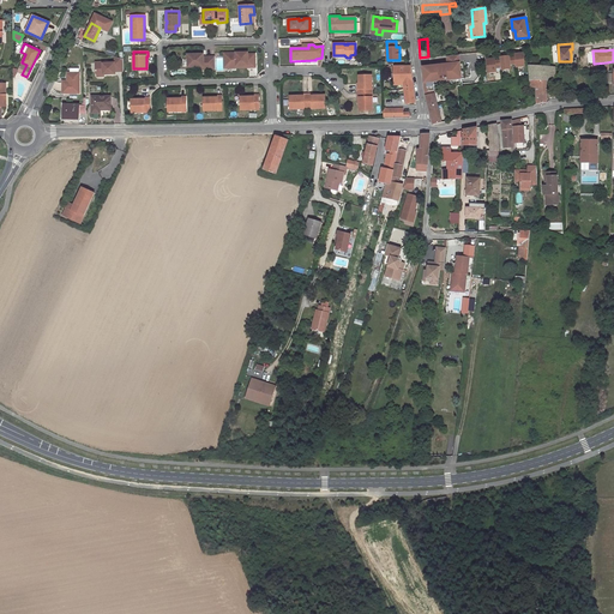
[(247,68),(256,68),(254,54),(247,55),(247,53),(227,54),(227,65),(236,65),(236,67),(247,66),(247,68)]
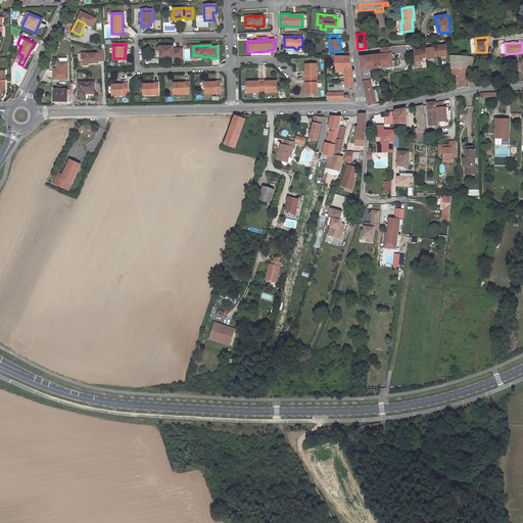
[(183,59),(183,48),(175,48),(175,49),(173,49),(173,46),(159,46),(159,57),(168,57),(168,59),(183,59)]
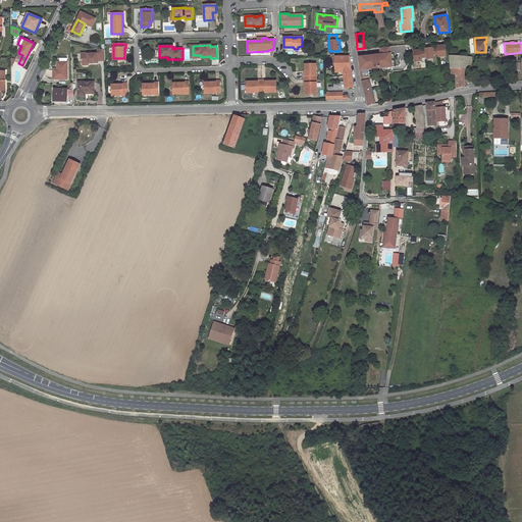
[(193,55),(193,46),(190,46),(191,59),(210,58),(210,56),(201,57),(201,55),(193,55)]
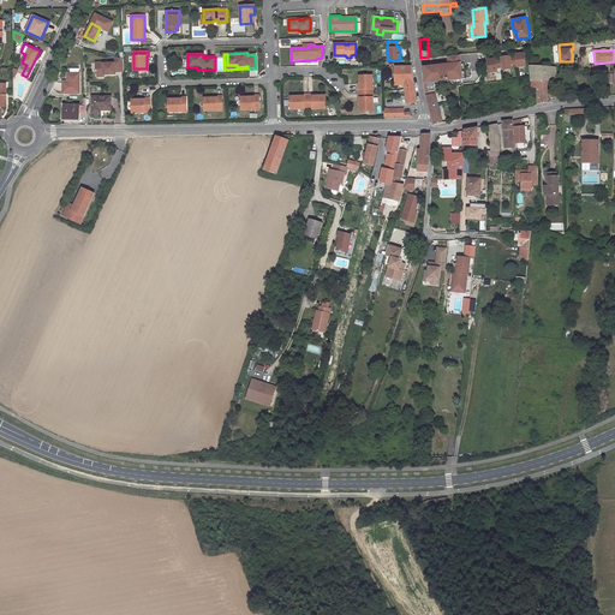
[(524,54),(514,55),(515,67),(525,67),(525,63),(529,63),(529,55),(524,55),(524,54)]
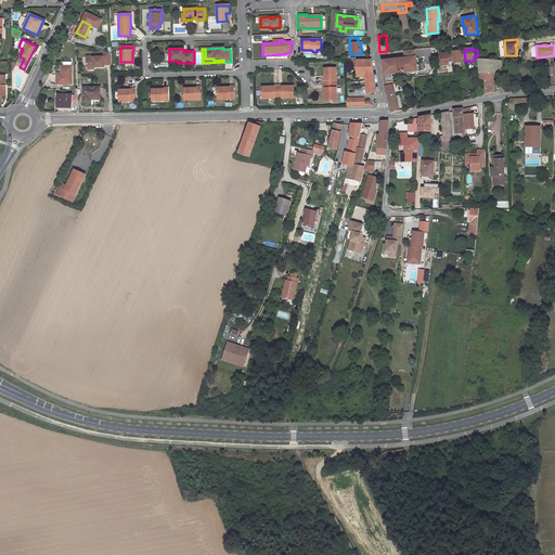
[(405,57),(383,60),(385,84),(388,84),(387,75),(418,72),(416,50),(404,51),(405,57)]
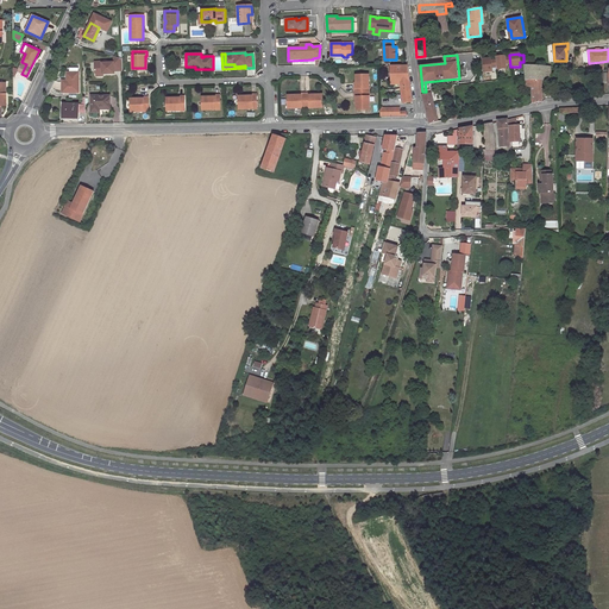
[(123,71),(121,58),(113,56),(113,62),(101,63),(101,62),(94,62),(94,73),(95,74),(102,74),(114,74),(114,71),(123,71)]
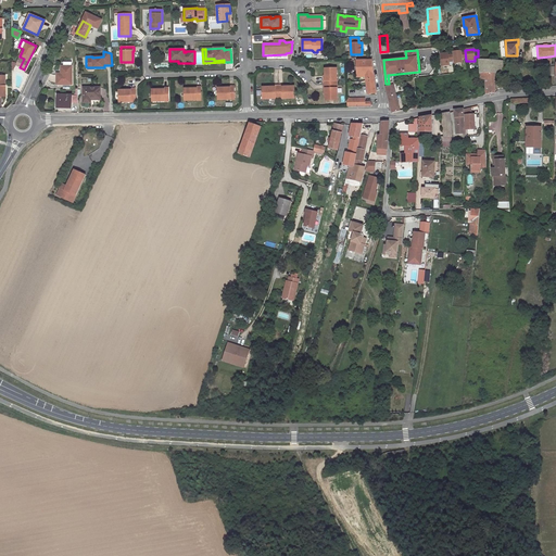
[(460,51),(452,52),(453,64),(462,64),(462,60),(465,59),(465,52),(462,52),(460,51)]
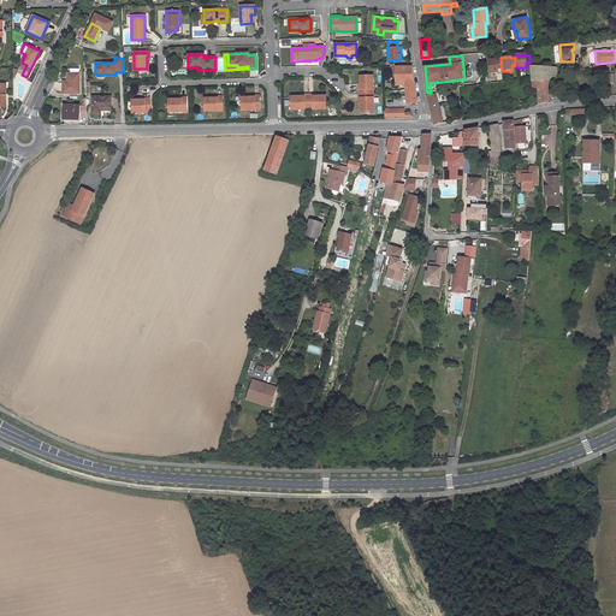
[(496,59),(486,60),(487,75),(497,73),(497,69),(501,67),(501,60),(496,61),(496,59)]
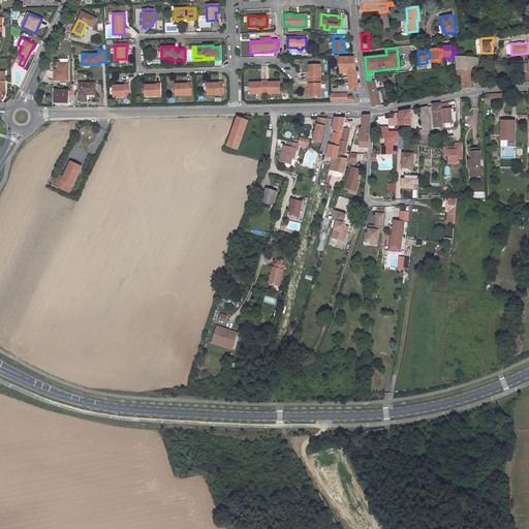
[(470,57),(456,56),(457,75),(462,74),(462,90),(471,88),(470,69),(470,57)]
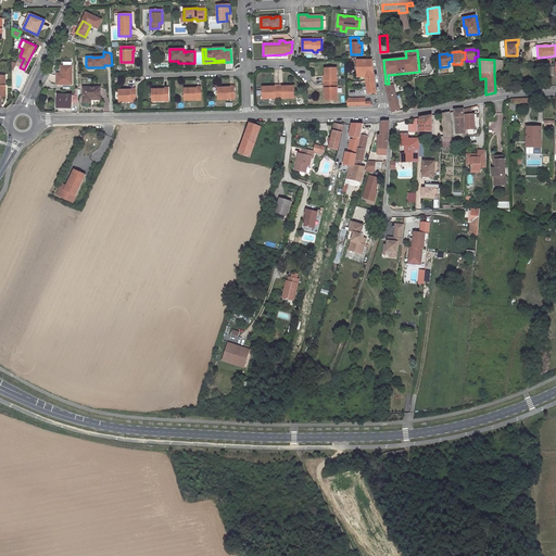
[(373,60),(357,60),(358,75),(366,74),(366,80),(368,93),(376,92),(373,60)]
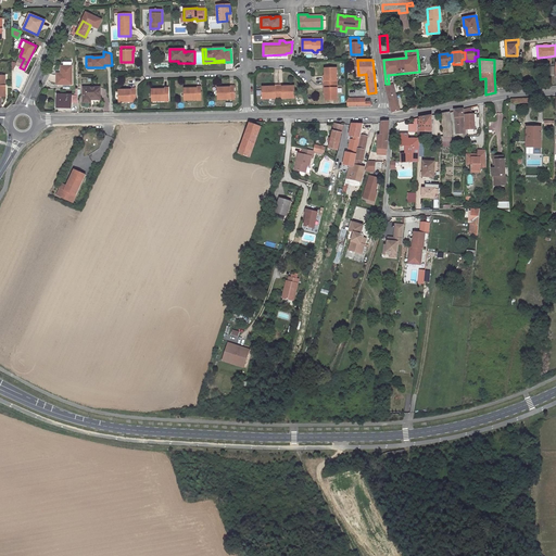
[(72,66),(62,66),(62,75),(58,75),(58,85),(72,85),(72,66)]
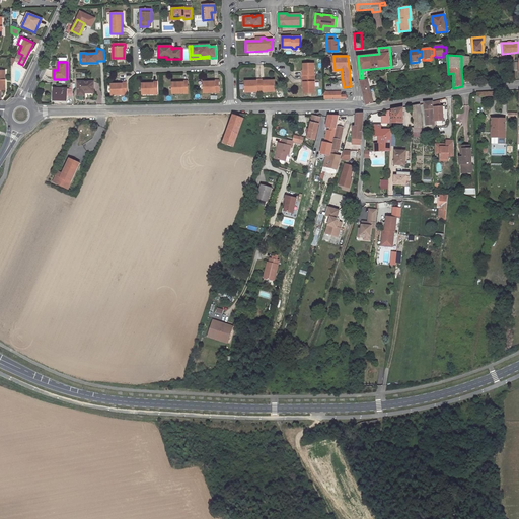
[(302,75),(302,79),(314,79),(314,65),(303,65),(303,75),(302,75)]
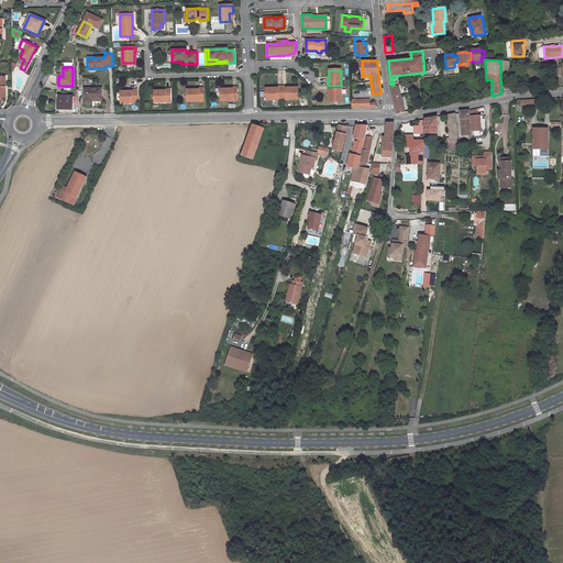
[(341,86),(328,86),(328,90),(329,90),(330,102),(341,101),(341,86)]
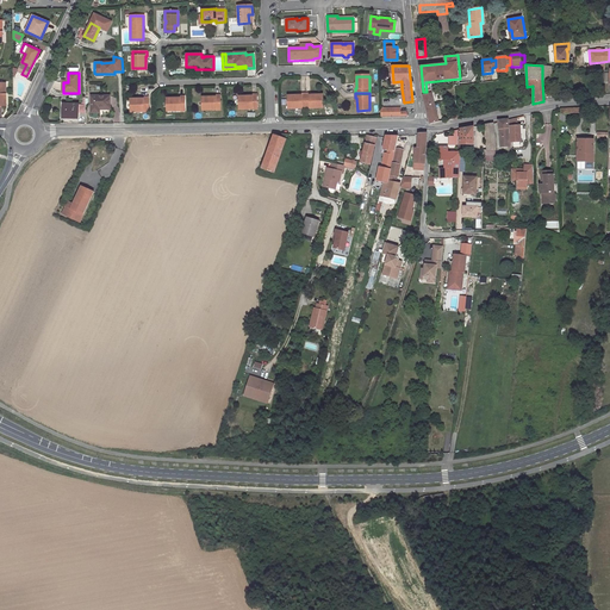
[(431,93),(423,94),(430,123),(439,122),(431,93)]
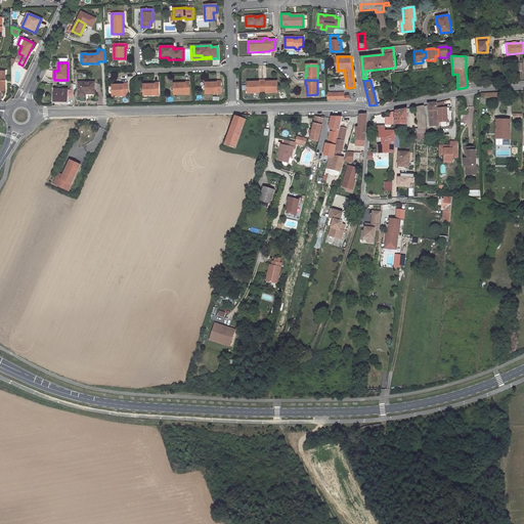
[(262,93),(262,81),(258,81),(258,82),(248,83),(248,93),(262,93)]
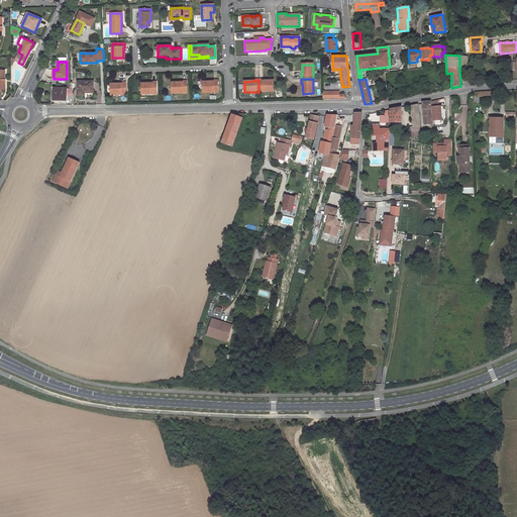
[(263,80),(259,80),(259,92),(274,92),(273,81),(263,81),(263,80)]
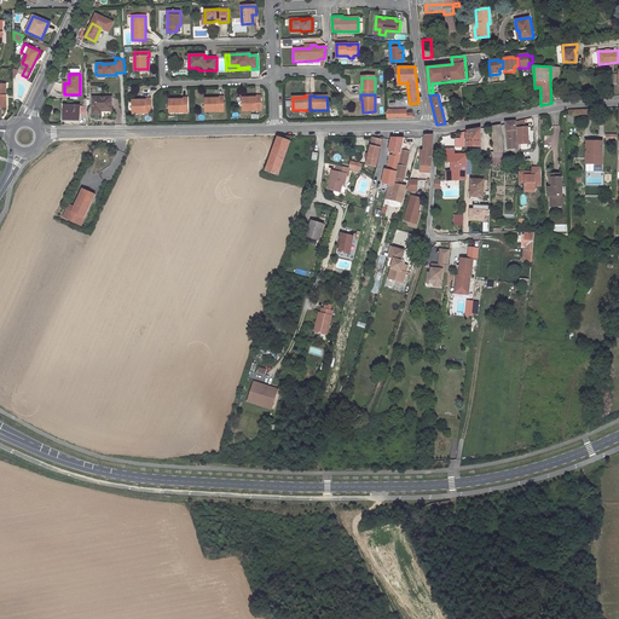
[(218,99),(204,99),(206,113),(223,113),(223,97),(218,97),(218,99)]
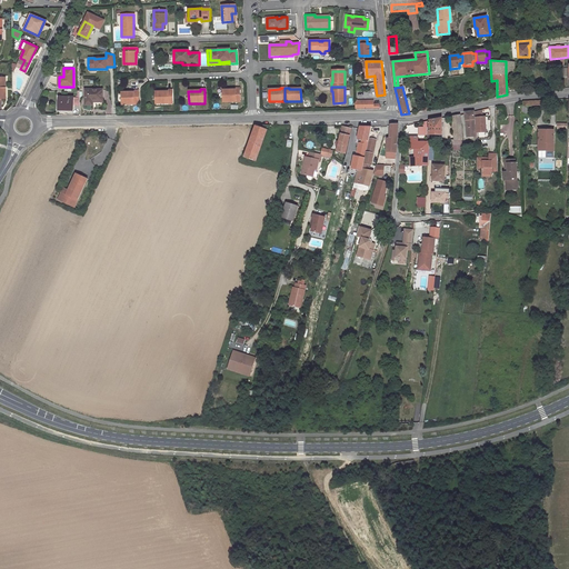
[(235,90),(222,90),(223,102),(239,102),(239,89),(235,89),(235,90)]
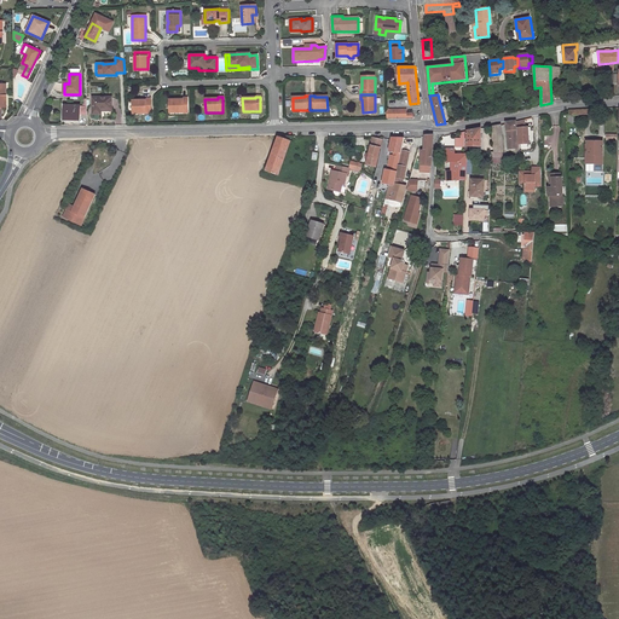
[(100,113),(100,109),(111,109),(111,98),(93,98),(93,114),(100,114),(100,113)]
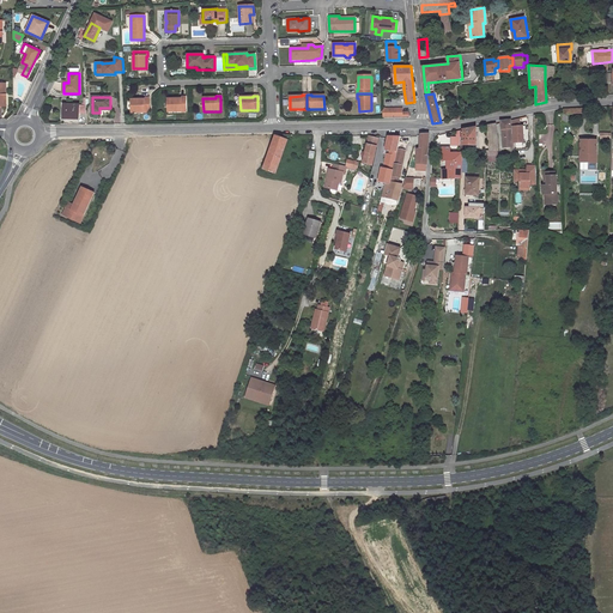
[(180,99),(167,99),(168,113),(184,111),(184,97),(180,97),(180,99)]
